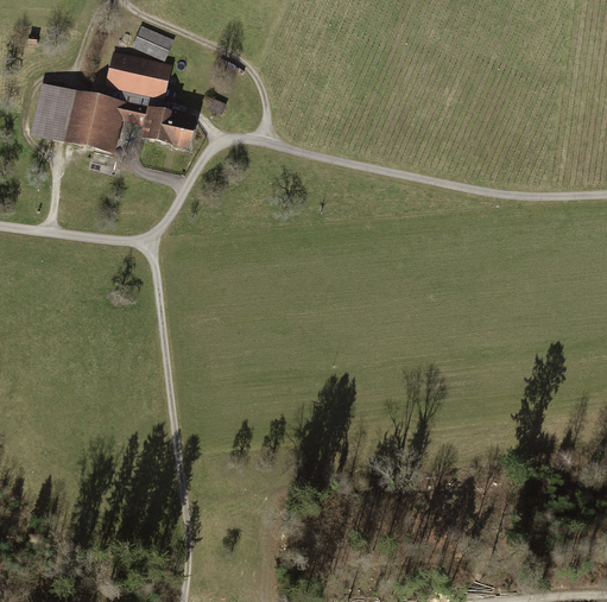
[(175,37),(143,23),(132,46),(164,61),(175,37)]
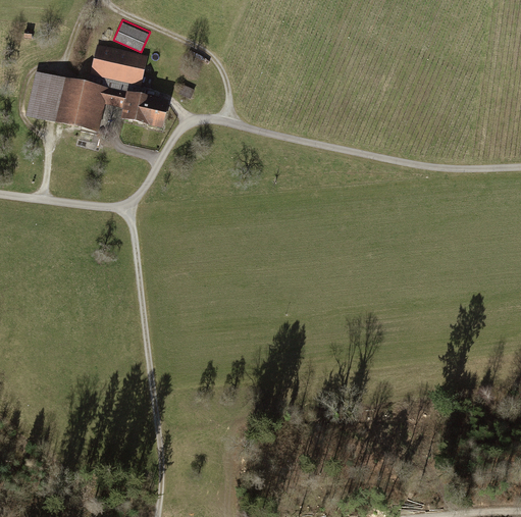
[(106,101),(123,105),(127,89),(142,92),(149,55),(97,44),(89,81),(36,69),(25,114),(100,131),(106,101)]
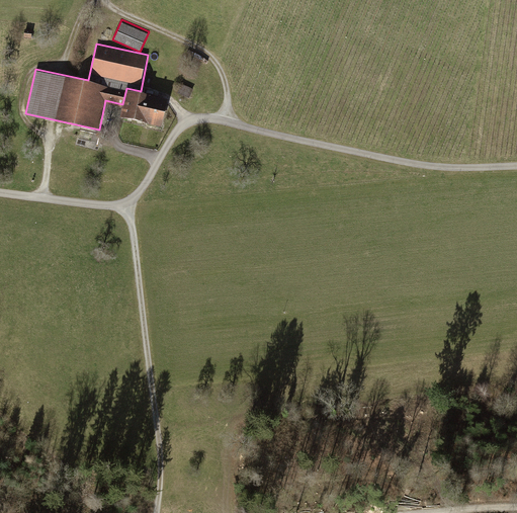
[(180,56),(172,54),(169,64),(177,66),(180,56)]
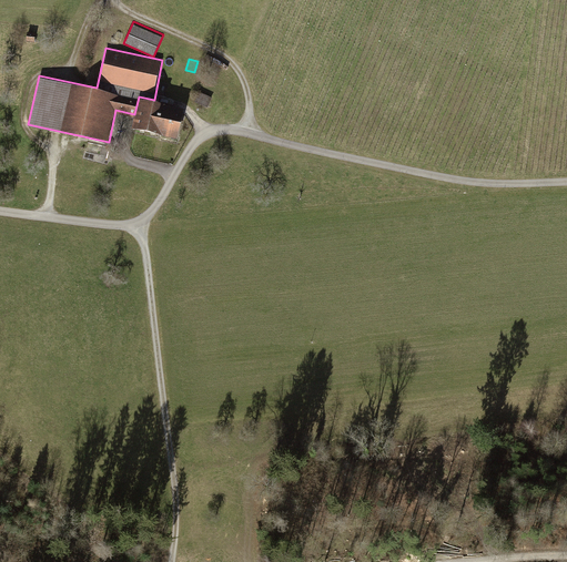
[(208,106),(213,95),(201,89),(195,100),(208,106)]
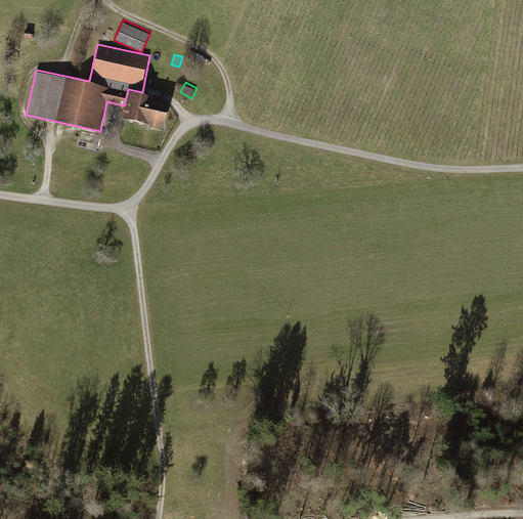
[(169,98),(142,92),(128,89),(124,105),(122,117),(163,126),(169,98)]
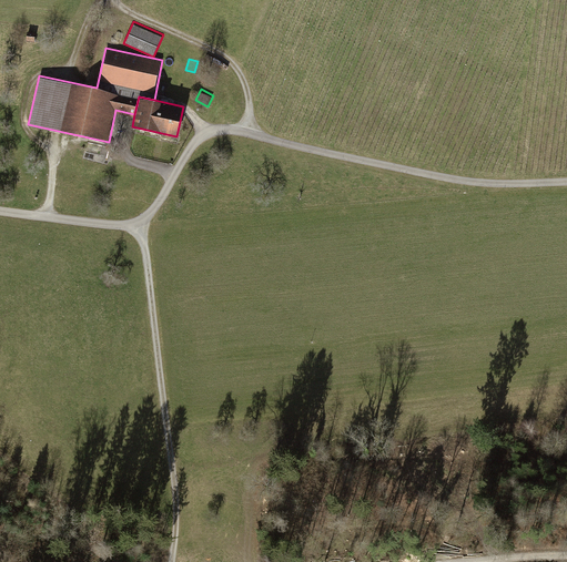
All buildings are outlined.
